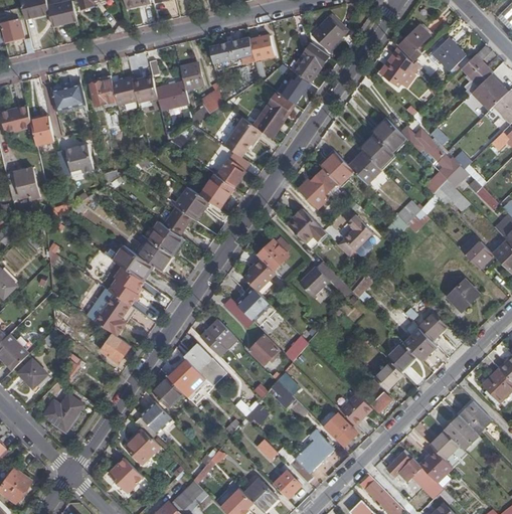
[(18,0),(23,19),(48,13),(46,4),(44,0),(18,0)]
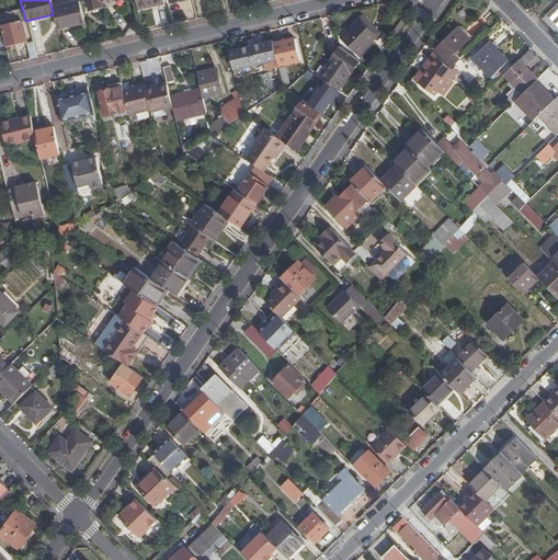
[(56,29),(82,22),(77,0),(70,0),(50,4),(53,14),(56,29)]
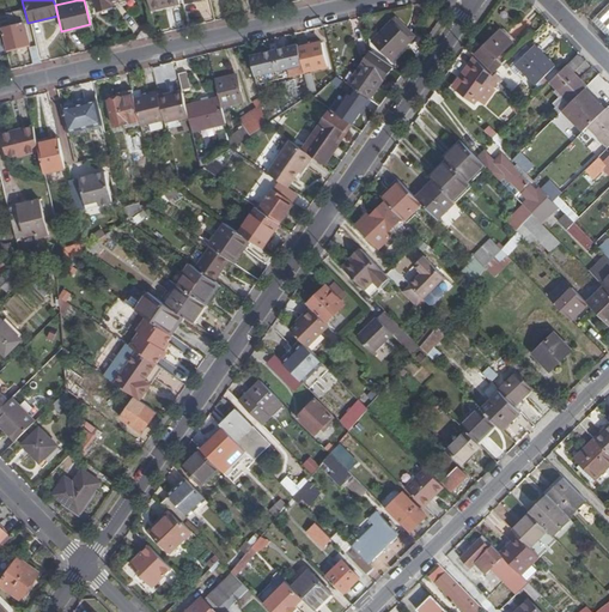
[(89,0),(89,1),(92,0),(95,11),(109,8),(109,2),(117,0),(89,0)]
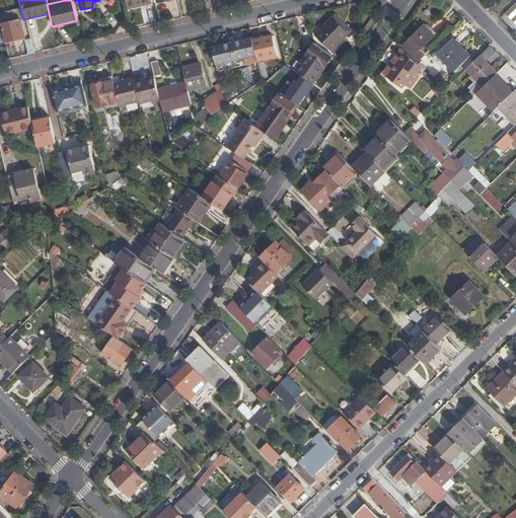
[(123,0),(127,10),(151,4),(149,0),(123,0)]
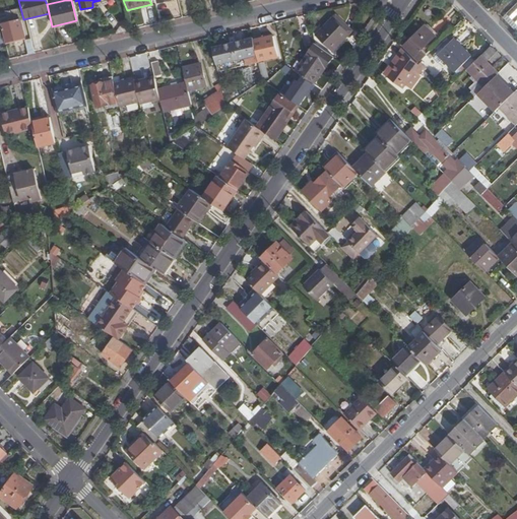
[(516,0),(504,14),(516,27),(516,0)]
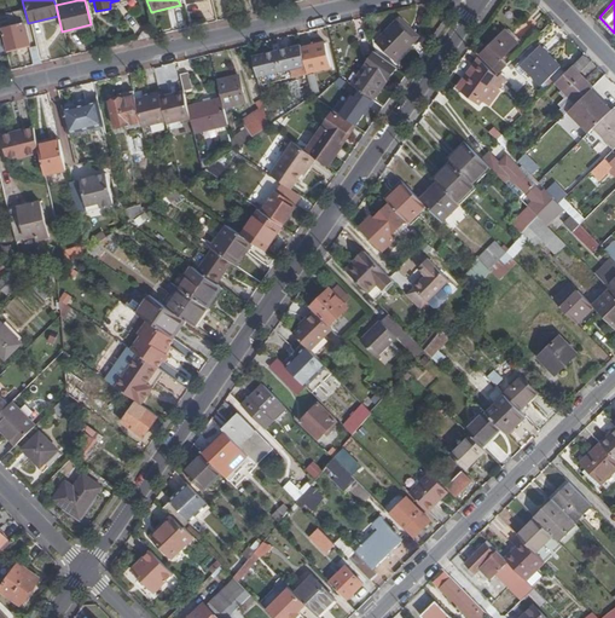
[(166,10),(169,28),(184,24),(179,7),(166,10)]
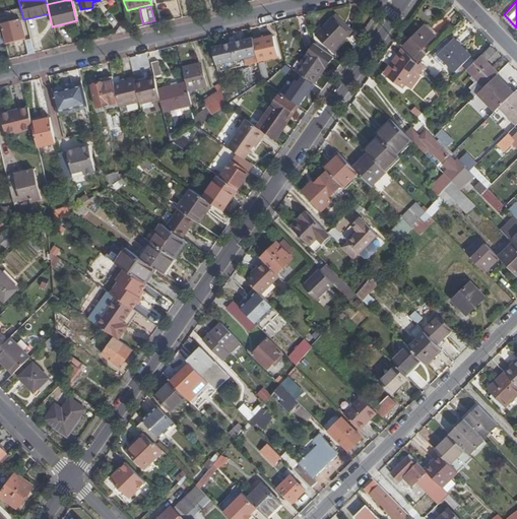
[(329,17),(312,36),(330,53),(352,29),(333,12),(329,17)]
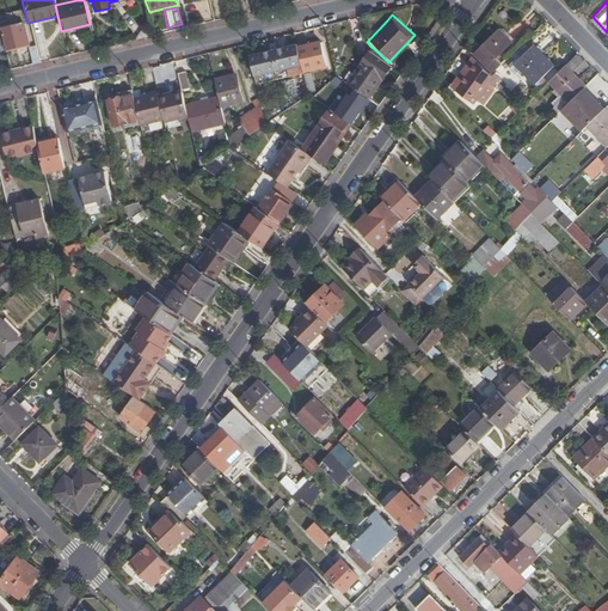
[(607,32),(593,17),(589,22),(607,41),(607,32)]
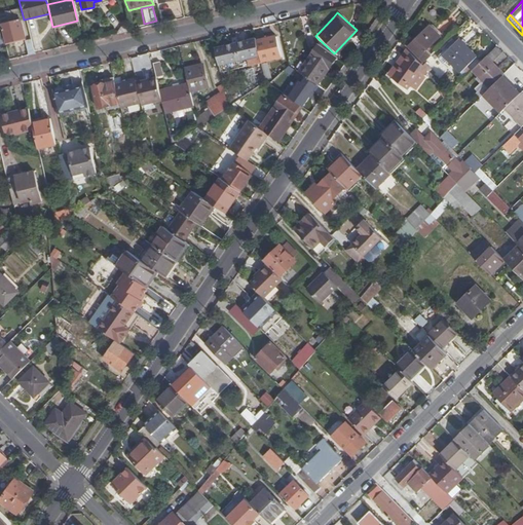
[(20,21),(0,25),(0,29),(3,42),(24,37),(20,21)]
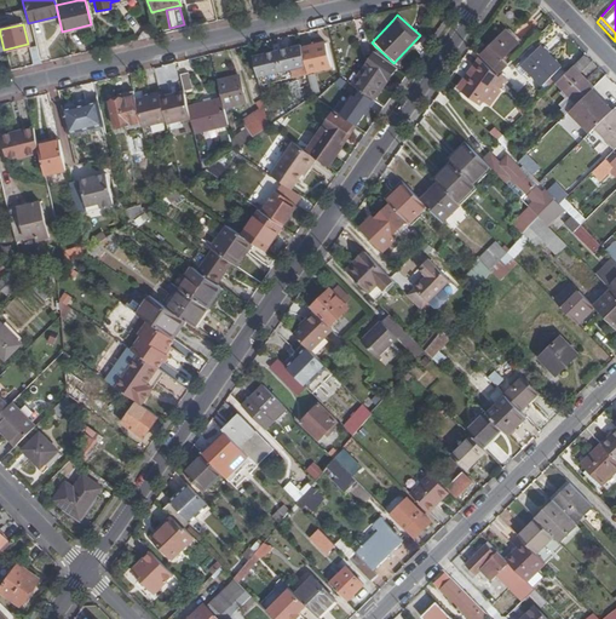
[(504,29),(477,57),(494,75),(495,76),(506,67),(500,59),(517,43),(504,29)]
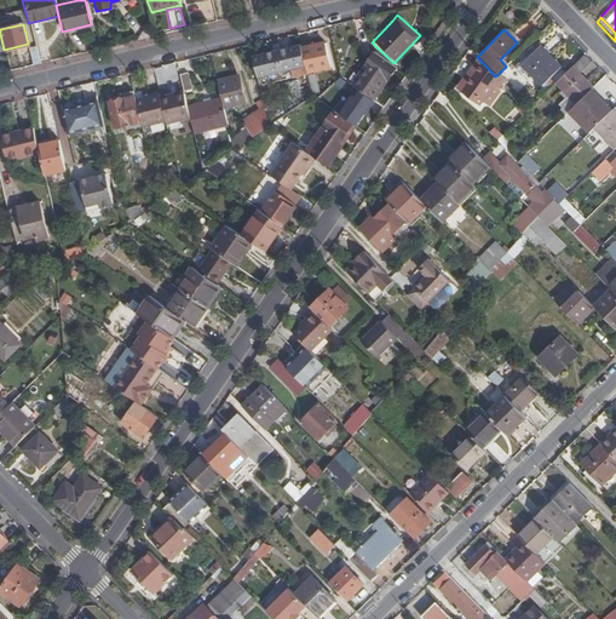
[(512,58),(518,64),(536,45),(531,40),(512,58)]
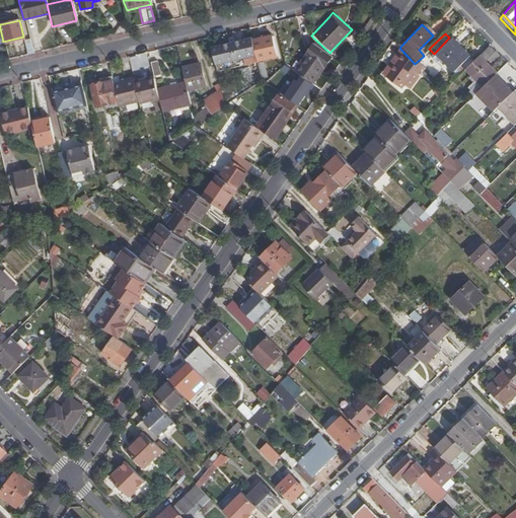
[(272,37),(251,42),(255,61),(276,56),(272,37)]
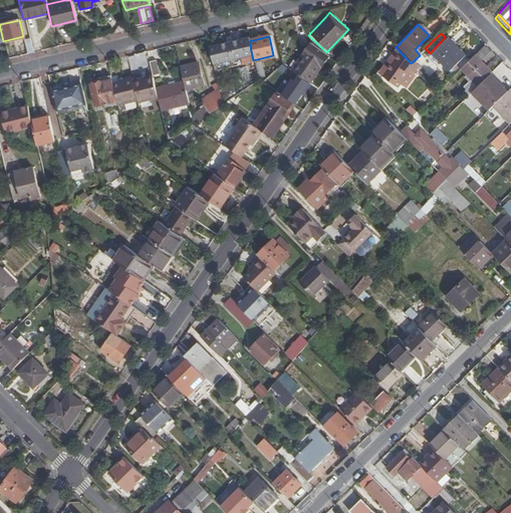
[(244,54),(251,52),(249,41),(248,37),(241,39),(242,42),(229,45),(219,48),(218,44),(209,46),(212,61),(221,59),(222,62),(233,60),(245,57),(244,54)]
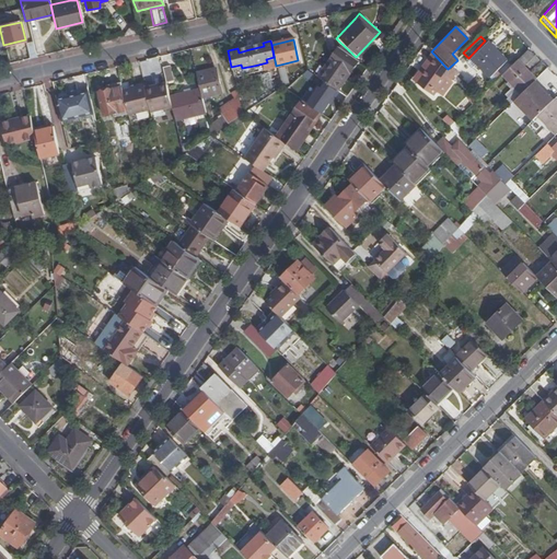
[(503,60),(485,41),(468,58),(474,63),(487,76),(503,60)]
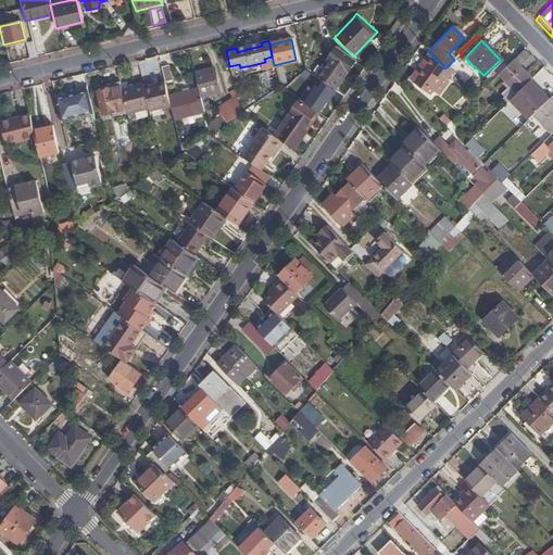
[(30,41),(24,42),(27,58),(34,57),(30,41)]
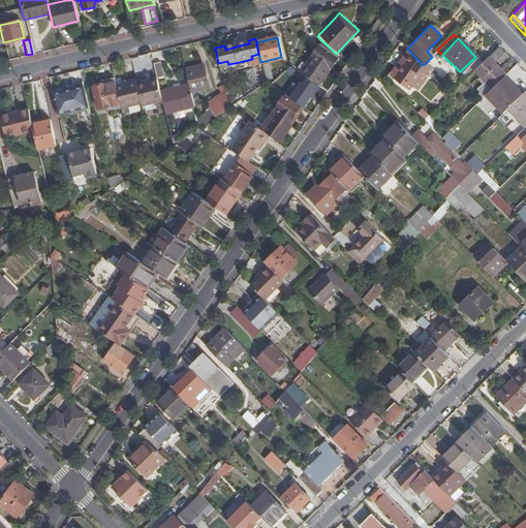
[(331,70),(339,59),(317,43),(297,72),(312,84),(325,66),(331,70)]
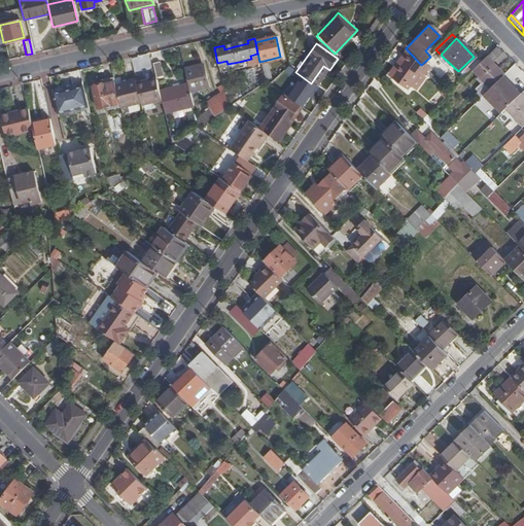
[(418,76),(426,70),(421,65),(420,64),(406,48),(398,56),(402,59),(387,73),(400,89),(404,85),(416,74),(418,76)]
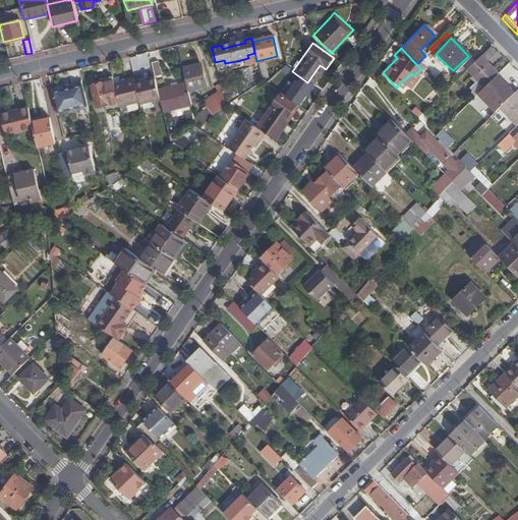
[(236,61),(237,65),(256,61),(254,53),(247,55),(248,58),(236,61)]
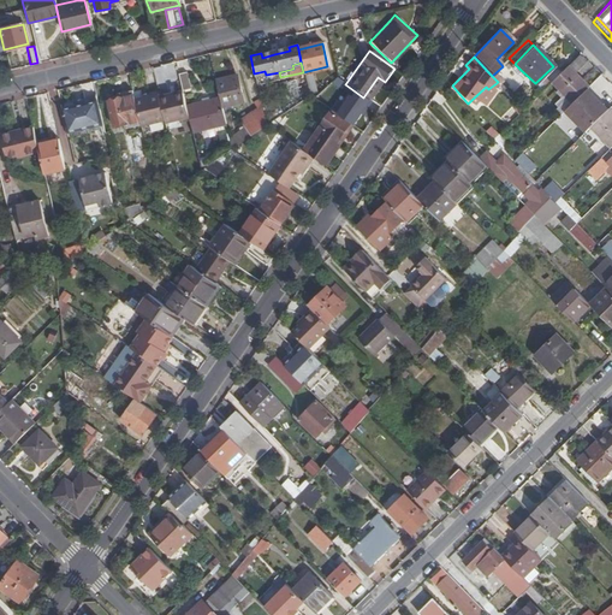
[(516,75),(521,70),(515,64),(510,67),(516,75)]
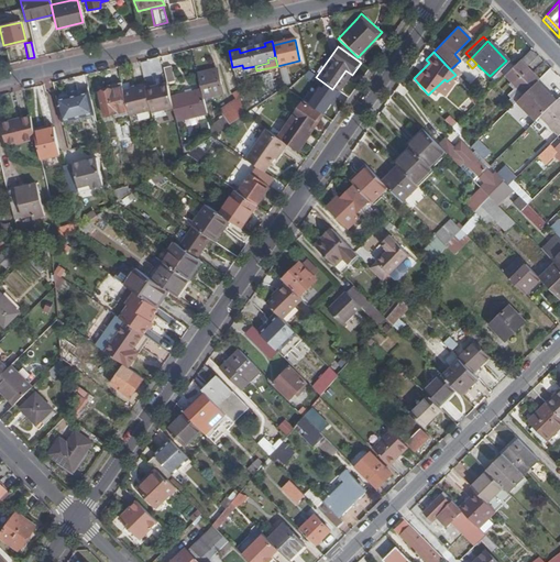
[(410,75),(414,78),(429,63),(426,59),(410,75)]
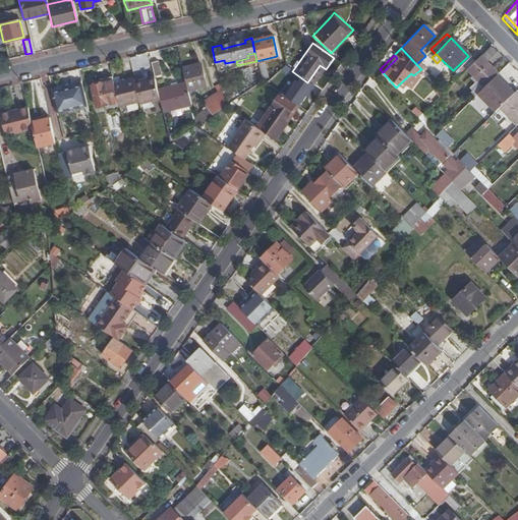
[(468,56),(453,70),(458,76),(465,69),(473,61),(468,56)]
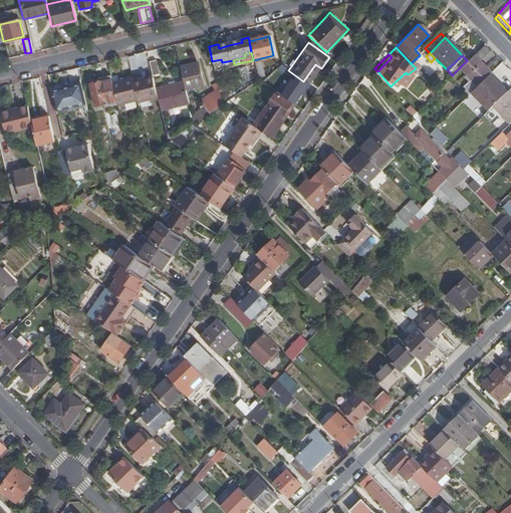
[(214,69),(234,64),(233,60),(222,62),(221,59),(212,61),(214,69)]
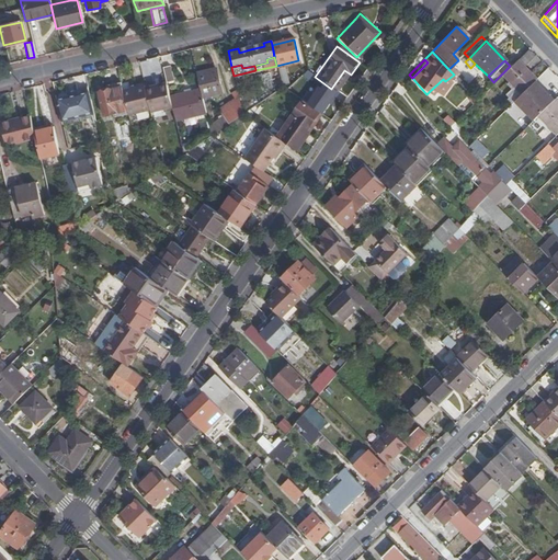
[(515,69),(511,65),(510,66),(501,75),(513,87),(504,94),(507,96),(504,98),(509,103),(513,100),(533,81),(534,79),(520,66),(515,69)]
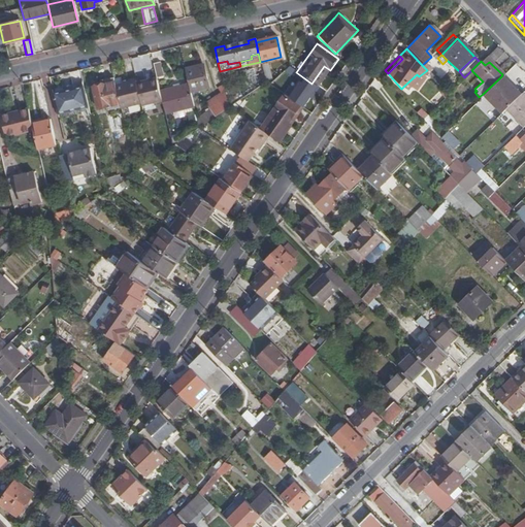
[(202,63),(184,67),(187,83),(190,92),(207,88),(202,63)]
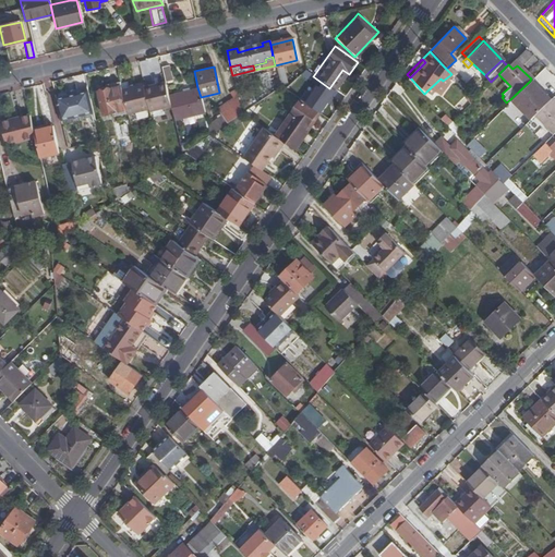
[(349,74),(342,70),(329,88),(336,92),(349,74)]
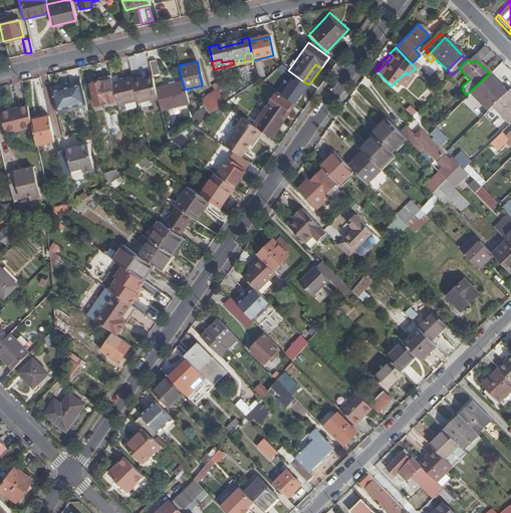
[(397,86),(408,74),(406,72),(394,83),(397,86)]
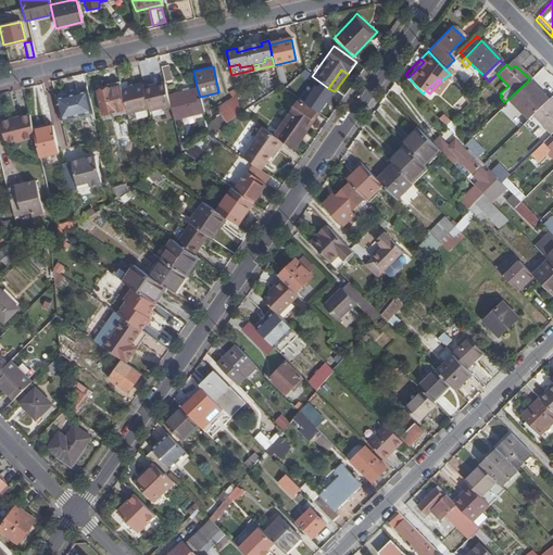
[(508,99),(528,118),(547,99),(528,80),(508,99)]
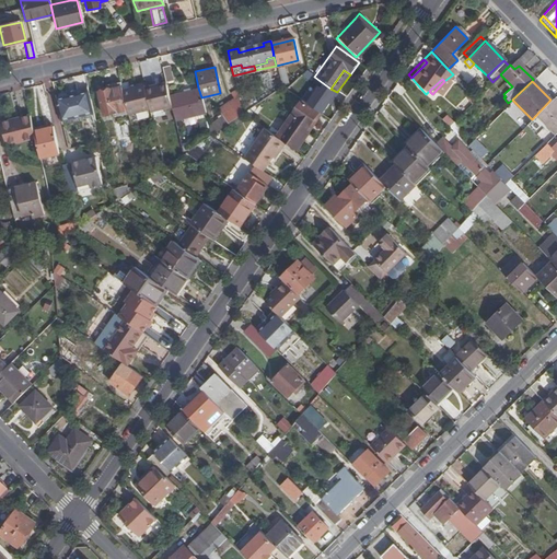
[(143,88),(143,85),(122,91),(126,111),(127,115),(140,112),(149,111),(143,88)]
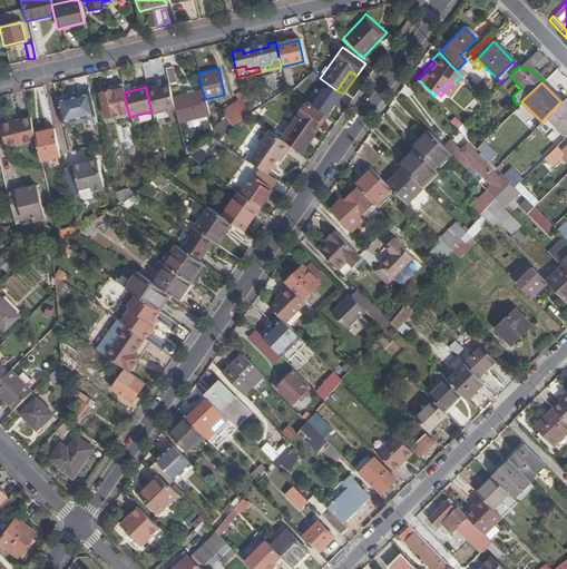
[(156,87),(146,89),(152,113),(153,114),(175,109),(172,97),(169,87),(157,90),(156,87)]
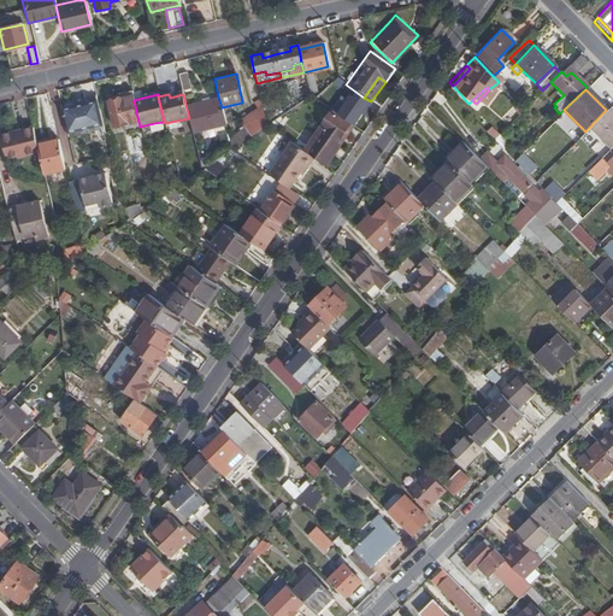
[(113,128),(139,122),(134,100),(133,97),(117,100),(107,103),(113,128)]
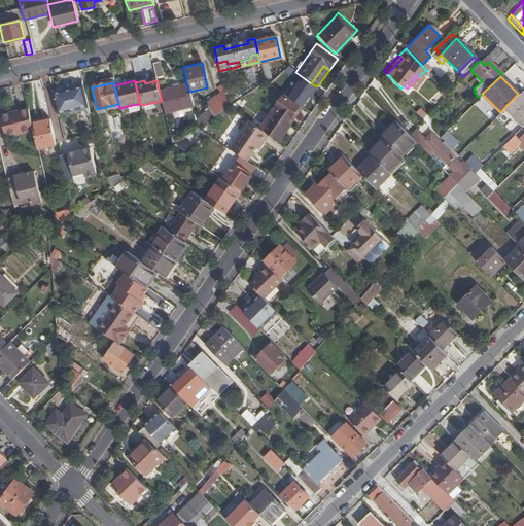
[(165,114),(193,107),(189,92),(186,82),(159,90),(162,101),(165,114)]
